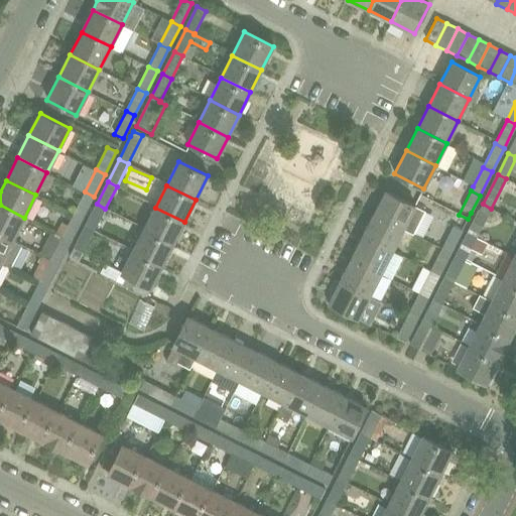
[(94,197),(85,191),(74,214),(83,219),(94,197)]
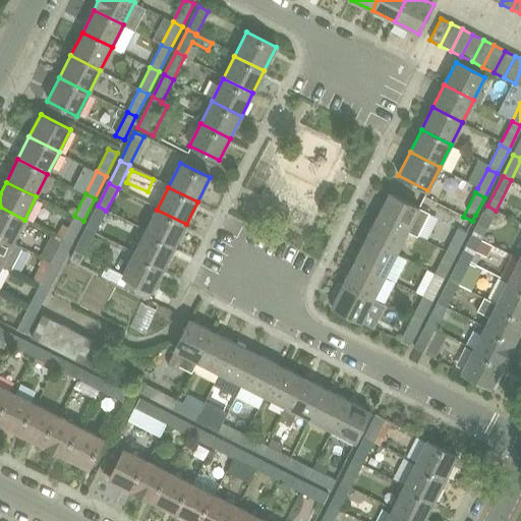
[(415,235),(426,212),(389,193),(377,216),(407,231),(415,235)]
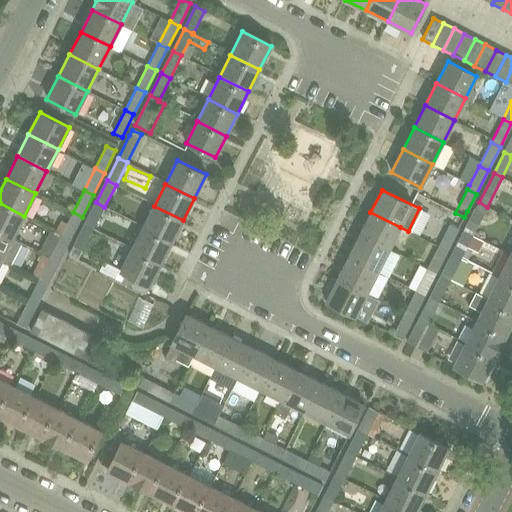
[(84,225),(93,229),(104,207),(96,202),(84,225)]
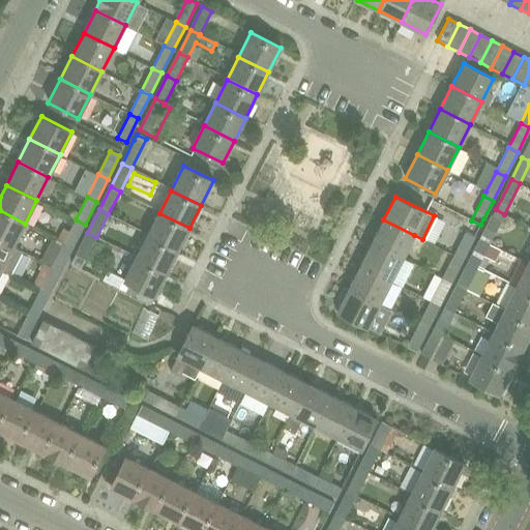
[(496,209),(479,240),(489,244),(504,214),(496,209)]
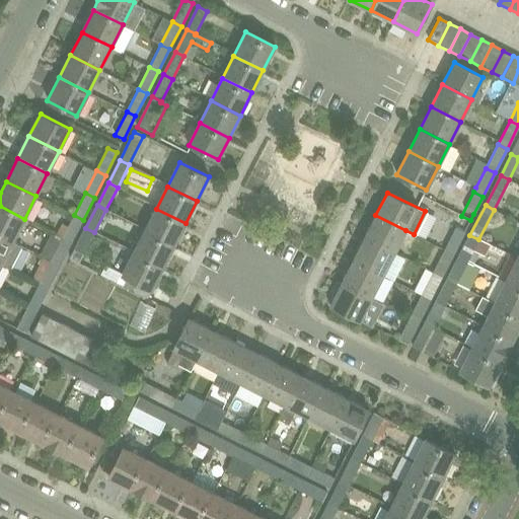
[(0,234),(13,241),(24,219),(0,206),(0,234)]
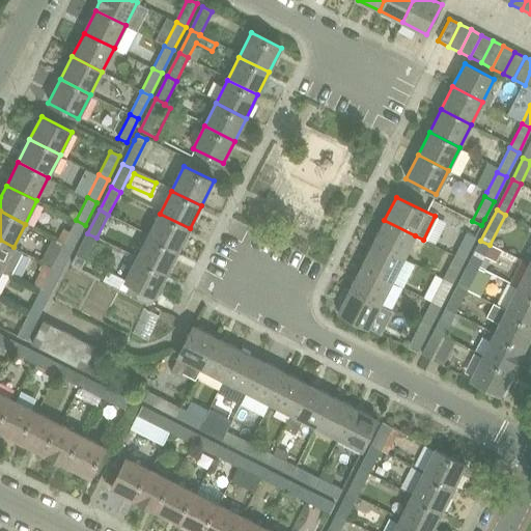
[(177,252),(190,228),(160,214),(147,236),(177,252)]
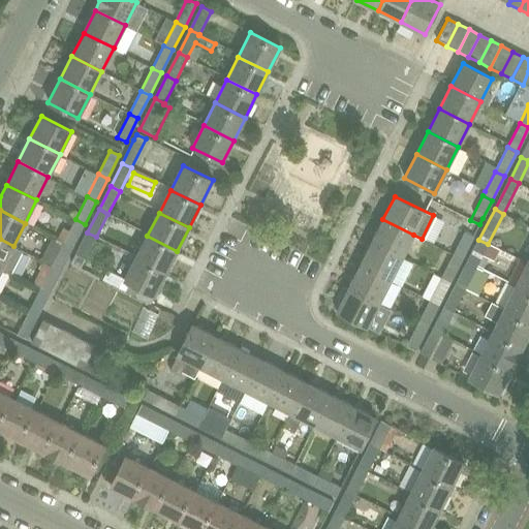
[(72,247),(85,224),(75,219),(69,230),(64,242),(72,247)]
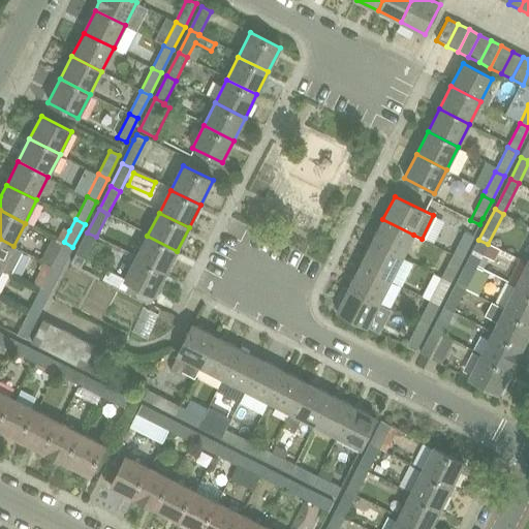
[(402,257),(413,235),(382,219),(371,242),(402,257)]
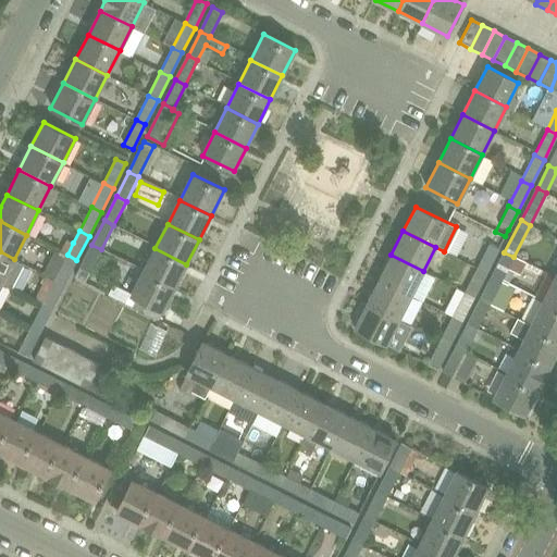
[(490,244),(477,269),(486,273),(498,248),(490,244)]
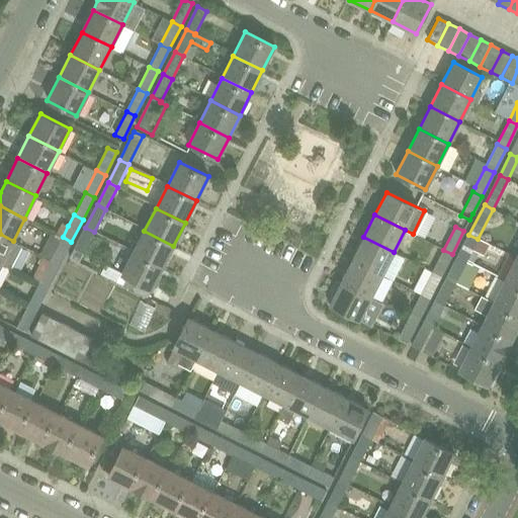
[(94,232),(85,228),(74,250),(83,255),(94,232)]
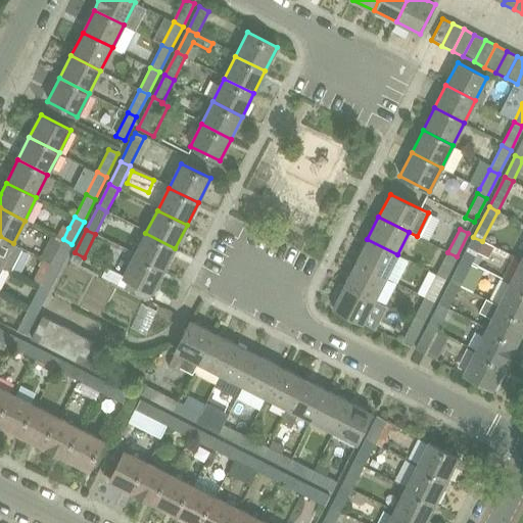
[(163,271),(175,248),(145,233),(134,255),(163,271)]
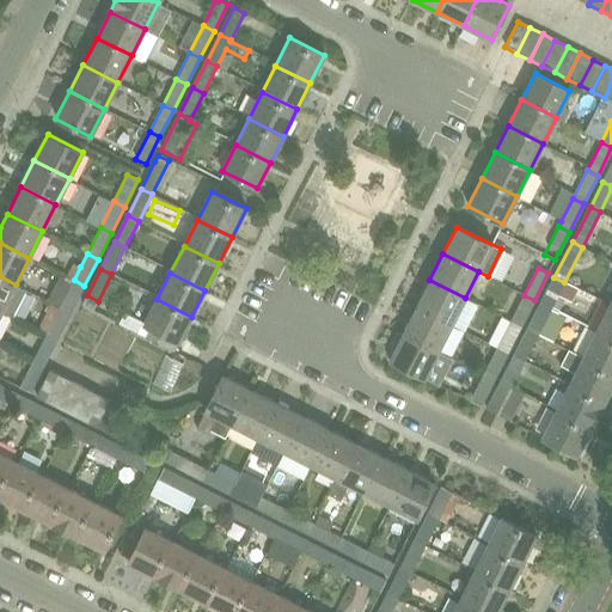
[(26,289),(16,285),(0,276),(0,310),(1,311),(13,316),(26,289)]
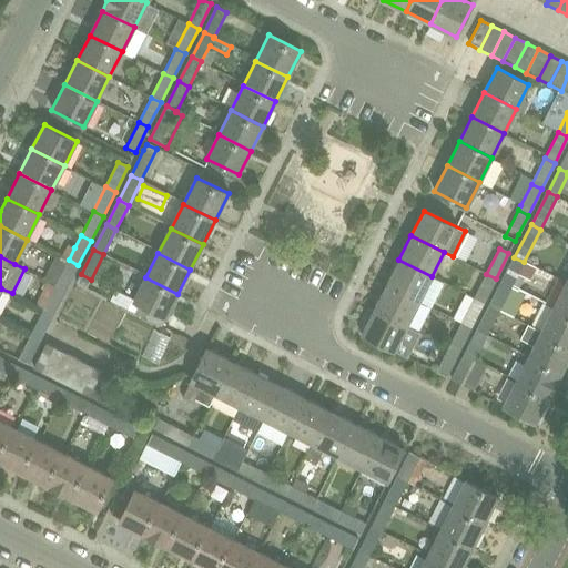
[(66,290),(78,265),(69,260),(61,256),(61,257),(68,261),(56,285),(66,290)]
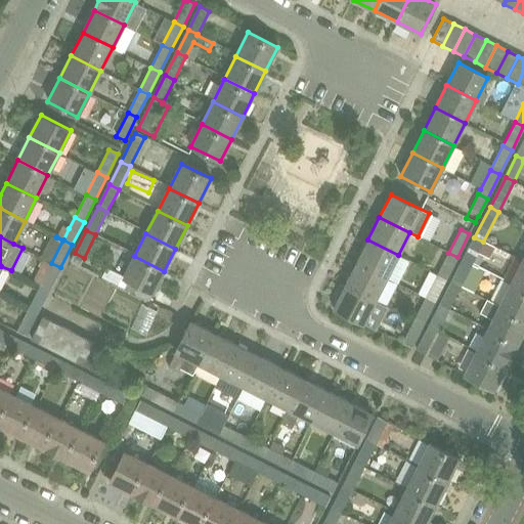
[(472,264),(483,242),(474,237),(463,260),(472,264)]
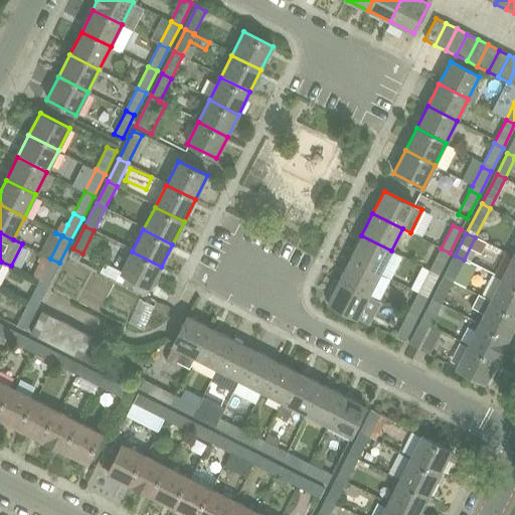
[(379,273),(391,250),(361,235),(350,259),(379,273)]
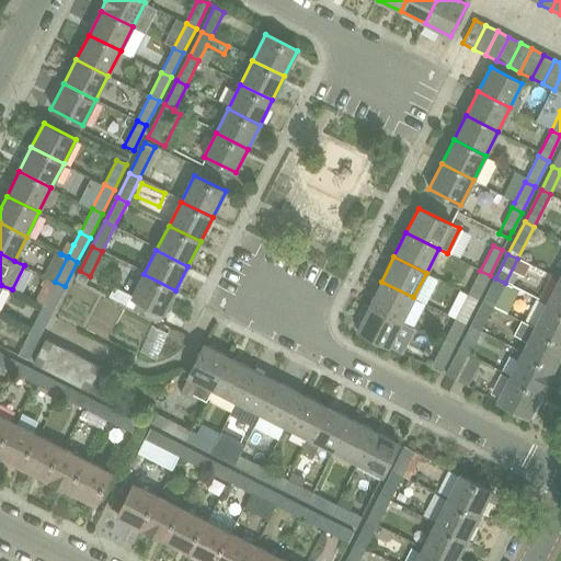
[(480,271),(468,294),(478,299),(490,275),(480,271)]
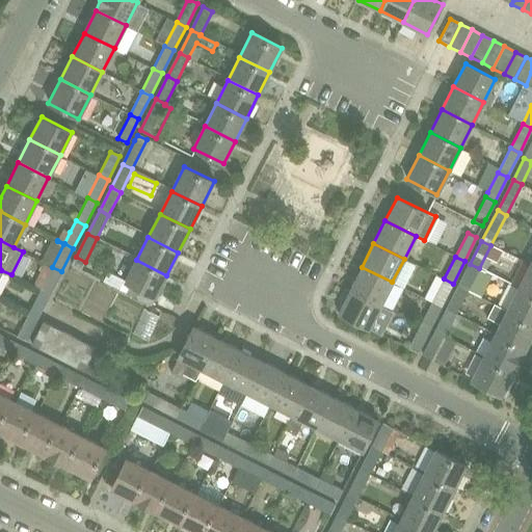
[(155,298),(166,275),(136,260),(125,283),(155,298)]
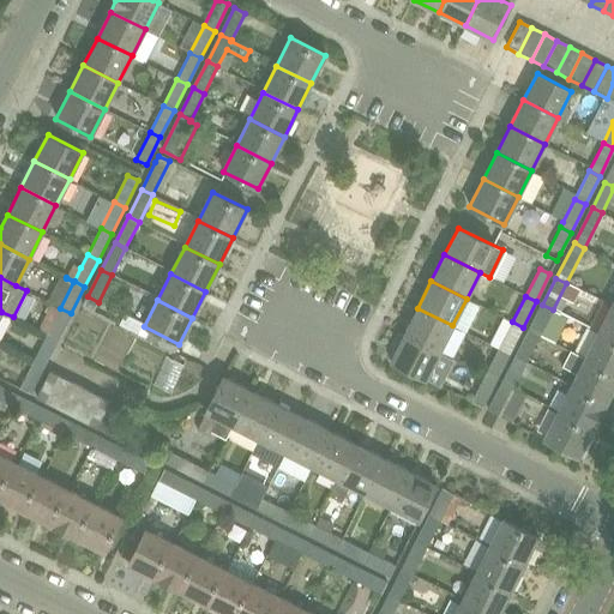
[(529,331),(540,336),(553,309),(542,305),(529,331)]
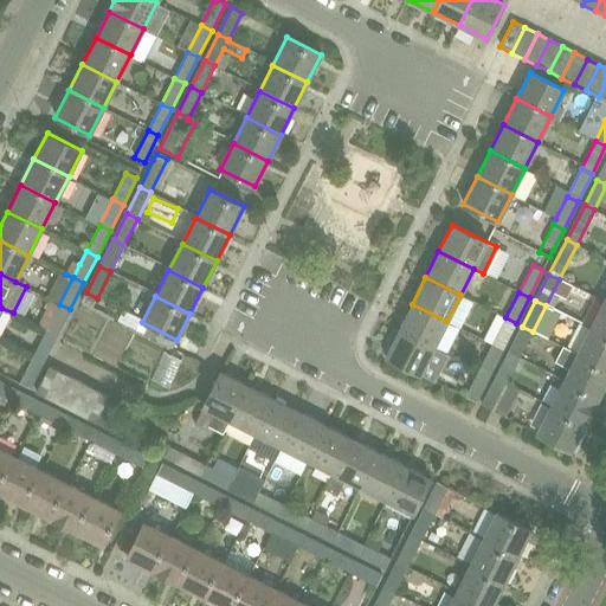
[(605,336),(605,303),(603,302),(590,328),(605,336)]
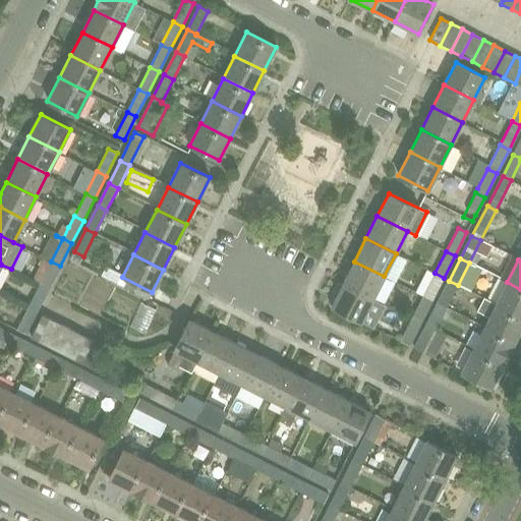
[(49,289),(60,266),(51,262),(50,263),(40,284),(49,289)]
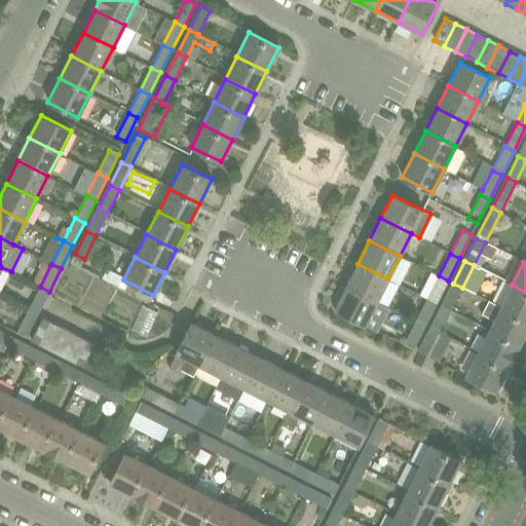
[(376,301),(387,278),(358,264),(346,287),(376,301)]
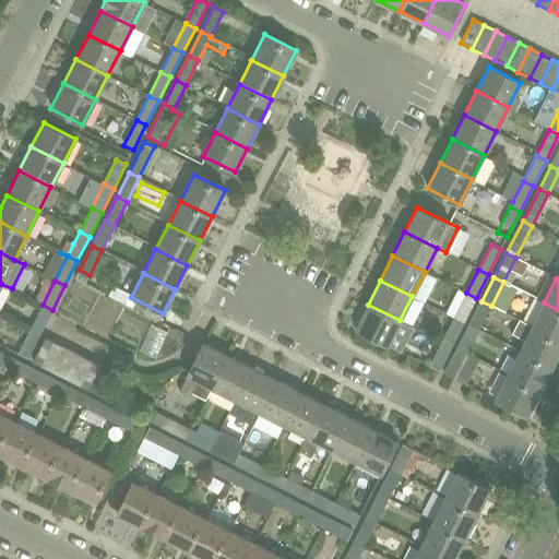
[(448,316),(453,319),(454,317),(464,321),(476,298),(466,293),(465,294),(460,292),(448,316)]
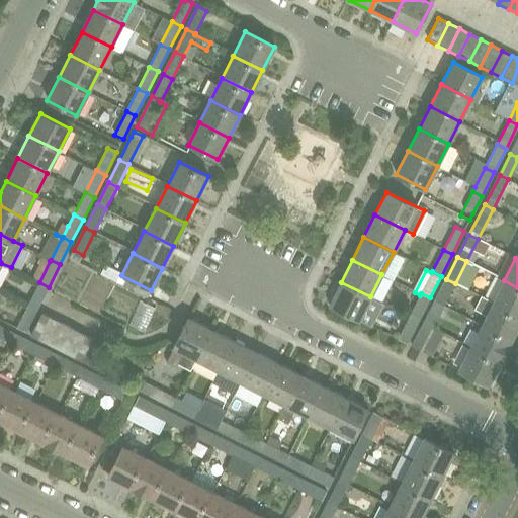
[(446,279),(435,300),(444,306),(455,283),(446,279)]
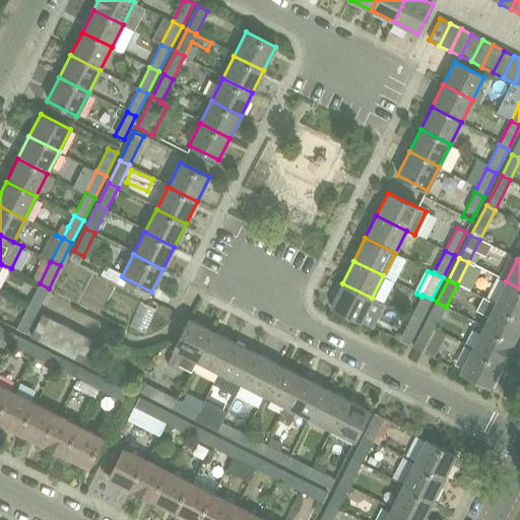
[(519,317),(519,288),(506,281),(495,305),(519,317)]
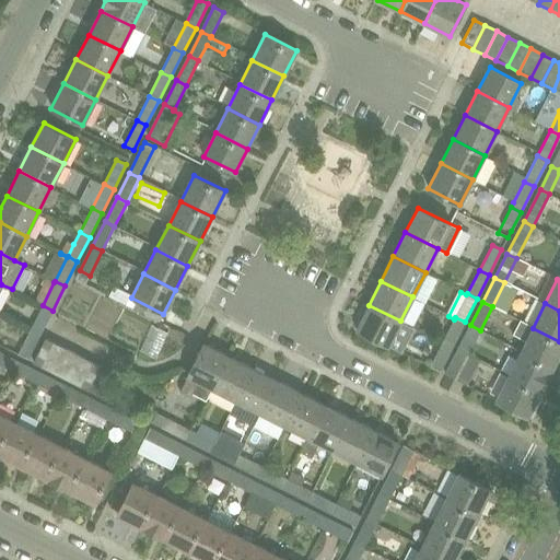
[(31,330),(39,335),(53,311),(43,305),(31,330)]
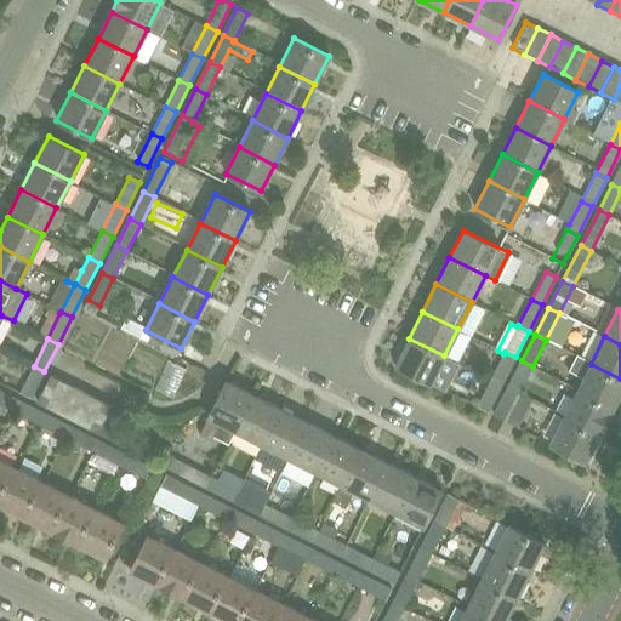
[(431,383),(444,355),(409,339),(408,340),(405,339),(402,340),(397,349),(398,353),(400,355),(396,365),(431,383)]
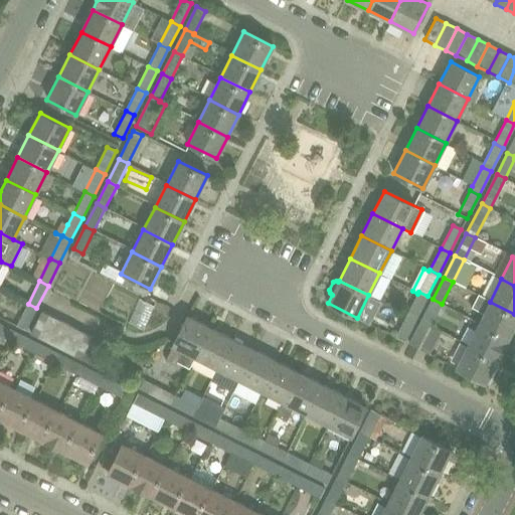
[(418,292),(417,294),(407,315),(415,319),(427,296),(418,292)]
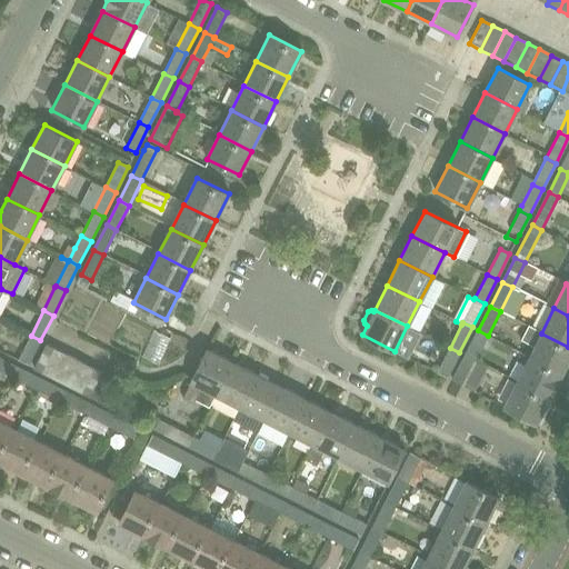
[(561,373),(568,357),(568,347),(541,333),(528,326),(520,340),(533,347),(529,358),(561,373)]
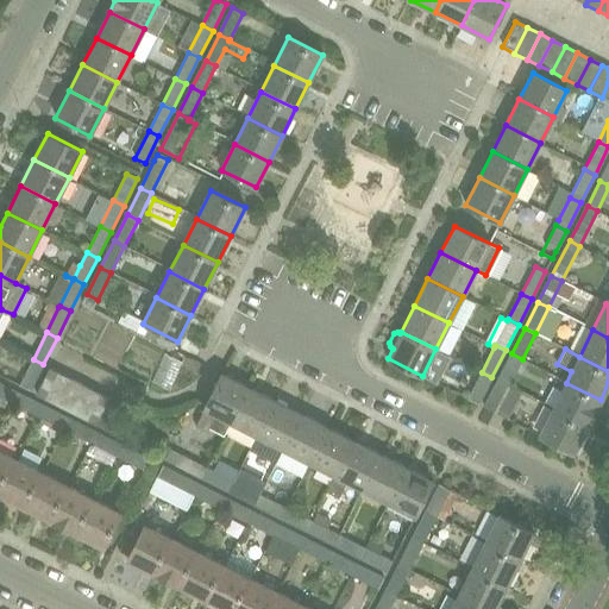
[(512,353),(498,380),(509,385),(522,359),(512,353)]
